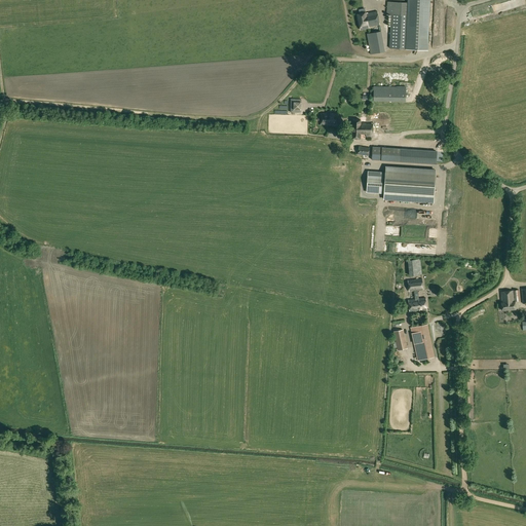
[(391,13),(389,48),(427,50),(429,0),(408,0),(409,2),(387,2),(387,13),(391,13)]
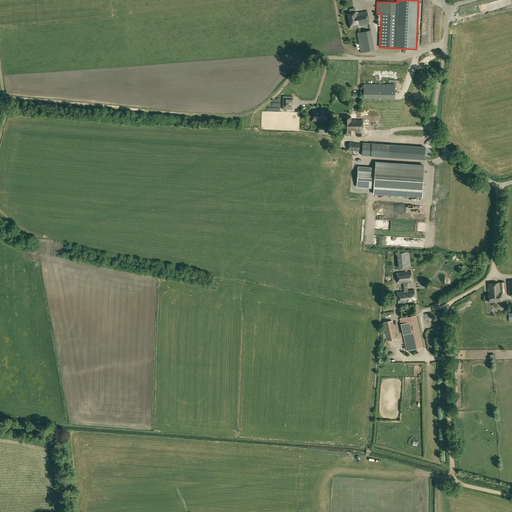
[(373,24),(370,11),(356,13),(356,12),(348,14),(351,29),(359,28),(359,26),(373,24)]
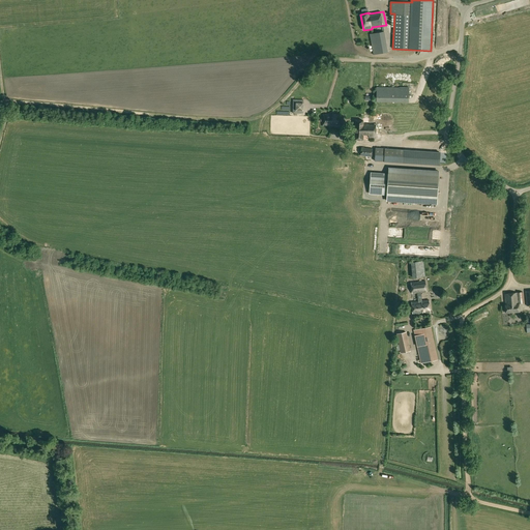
[(388,52),(384,31),(375,33),(379,54),(388,52)]
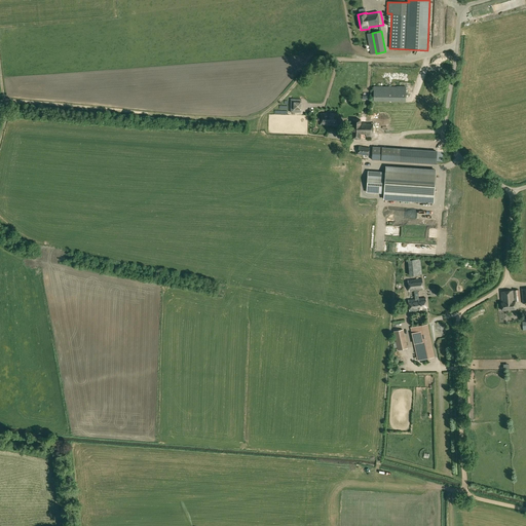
[(374,86),(374,102),(406,102),(406,86),(374,86)]
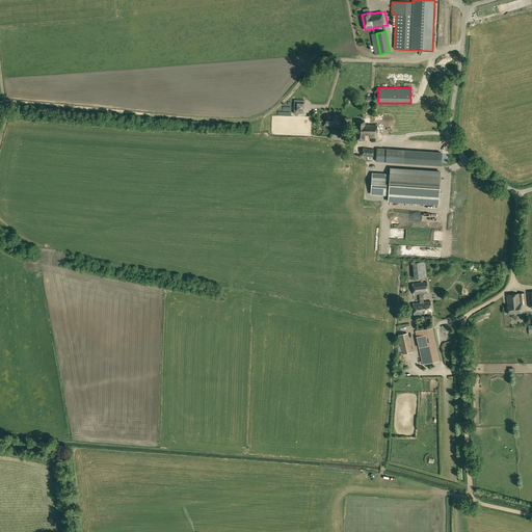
[(294,100),(294,113),(304,114),(304,100),(294,100)]
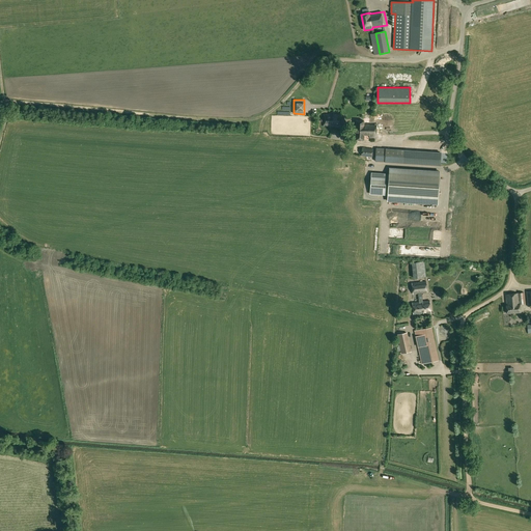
[(418,130),(418,104),(376,103),(376,123),(369,123),(369,120),(365,120),(365,117),(362,117),(362,121),(356,120),(355,140),(364,140),(369,140),(369,138),(375,138),(376,134),(390,135),(390,130),(418,130)]
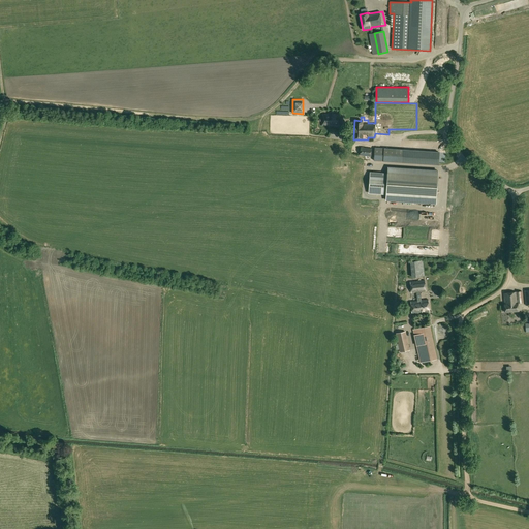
[(340,127),(340,115),(322,114),(321,126),(335,126),(335,127),(340,127)]
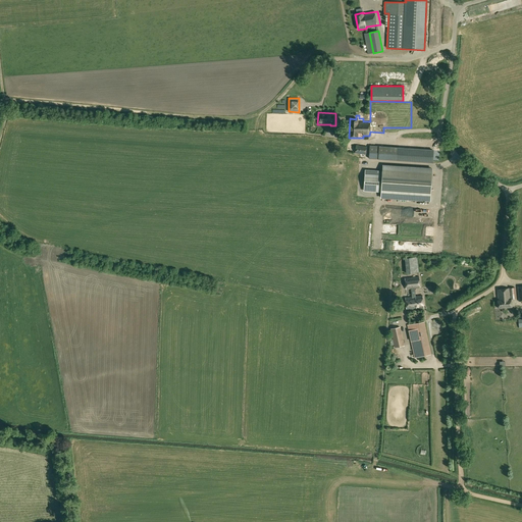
[(369,147),(367,146),(356,145),(355,153),(366,154),(366,151),(369,151),(369,159),(397,161),(398,148),(370,146),(369,147)]
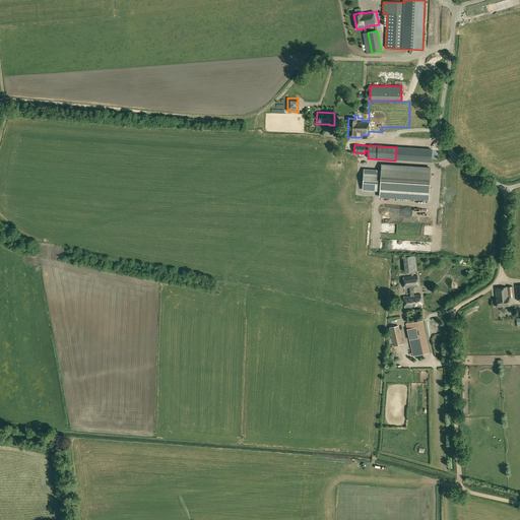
[(380,191),(379,197),(429,200),(431,169),(382,165),(381,171),(364,170),(363,190),(380,191)]
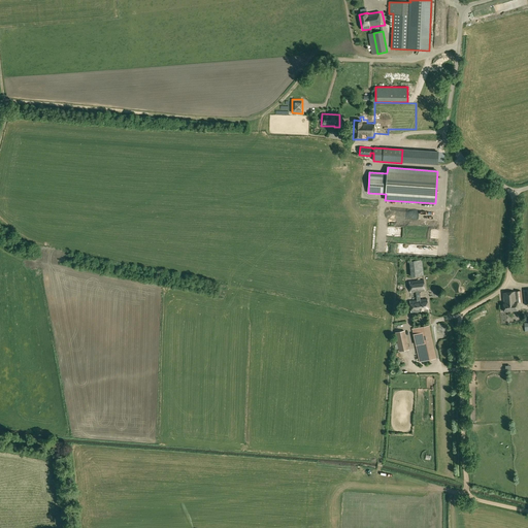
[(408,261),(410,276),(424,275),(422,260),(408,261)]
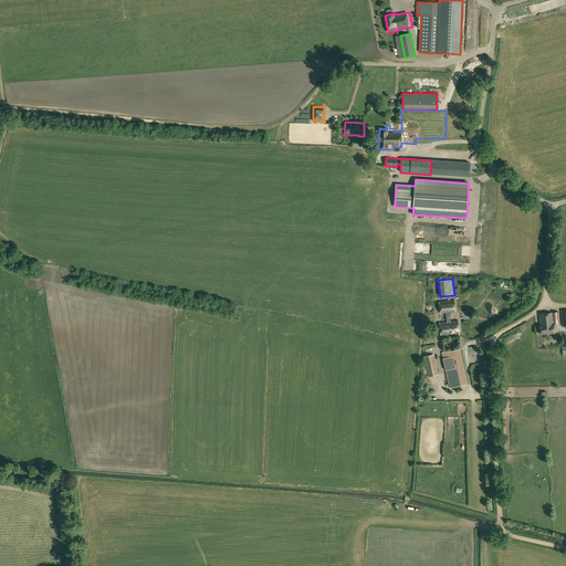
[(456,312),(454,300),(439,302),(440,314),(446,313),(450,313),(456,312)]
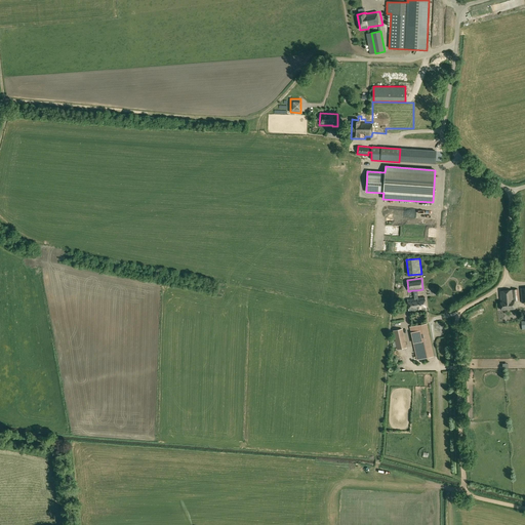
[(519,300),(518,289),(499,291),(500,301),(500,310),(515,309),(514,300),(519,300)]
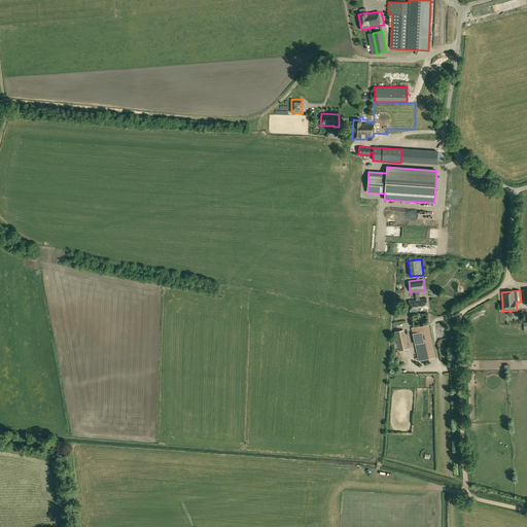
[(419,291),(415,291),(416,300),(409,301),(411,312),(419,312),(419,311),(420,311),(420,312),(427,311),(426,299),(420,299),(419,291)]
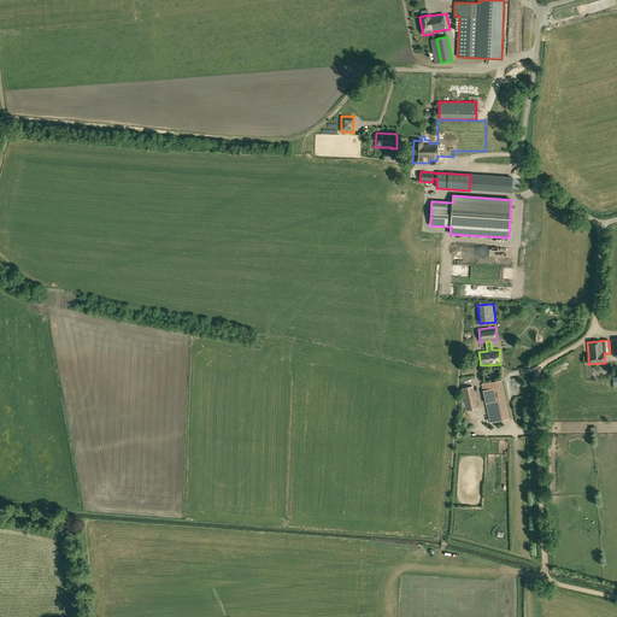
[(510,418),(501,381),(482,385),(491,422),(510,418)]
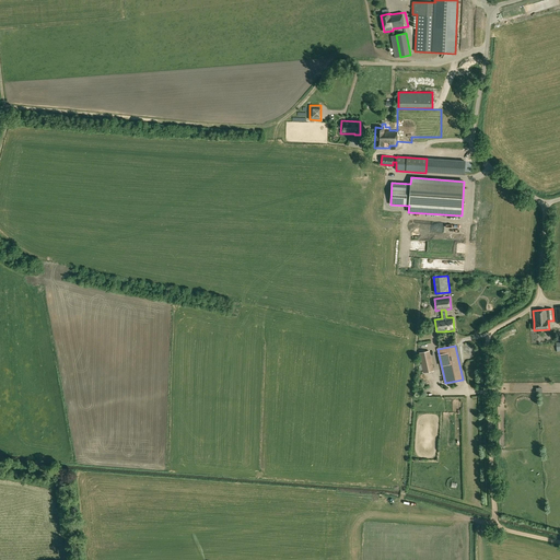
[(419,352),(423,373),(434,371),(430,350),(419,352)]
